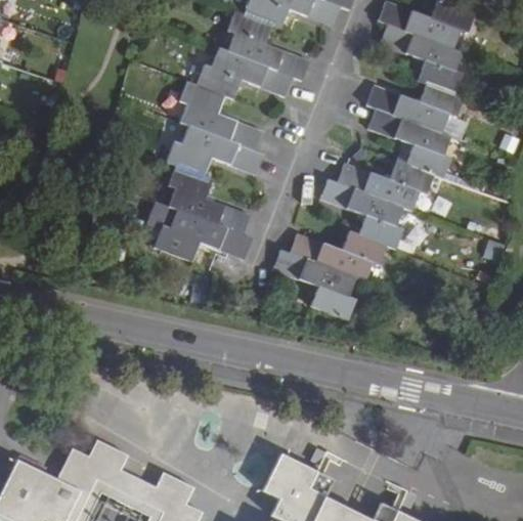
[(249,0),(245,12),(274,24),(282,27),(290,10),(307,16),(334,27),(342,6),(324,0),(249,0)]
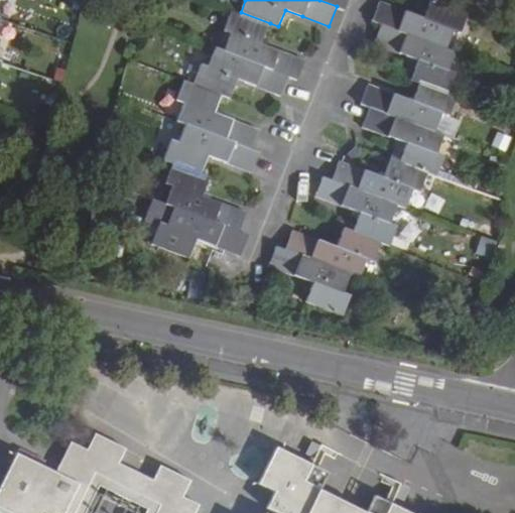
[(319,0),(337,6),(344,10),(348,0),(319,0)]
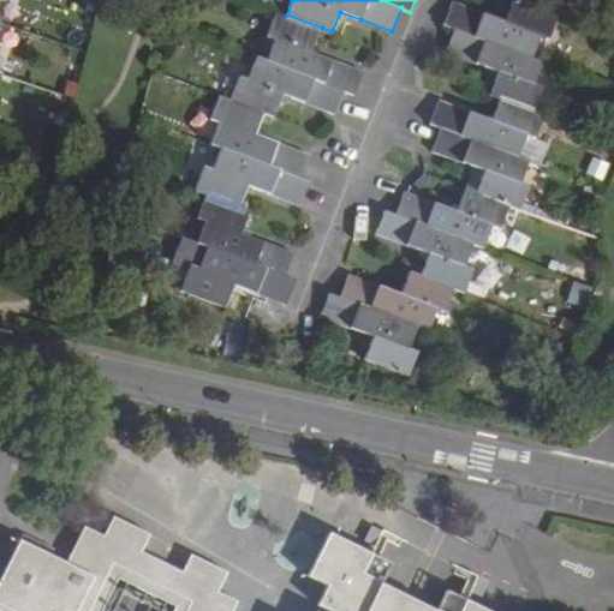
[(547,40),(556,16),(517,0),(513,0),(504,22),(483,13),(453,1),(443,25),(454,29),(531,59),(540,36),(547,40)]
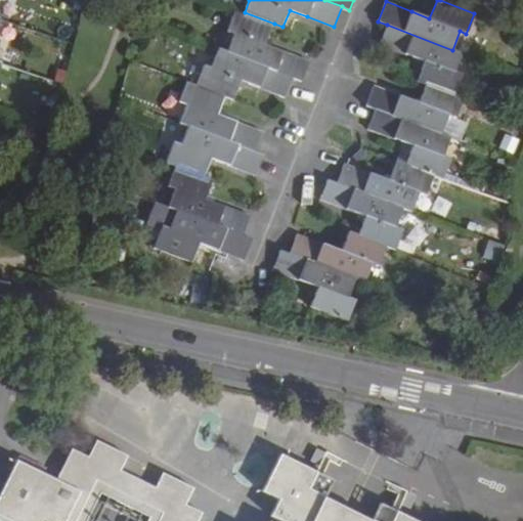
[(228,50),(293,76),(303,79),(310,60),(293,54),(265,44),(274,24),(245,12),(237,9),(229,30),(235,33),(228,50)]
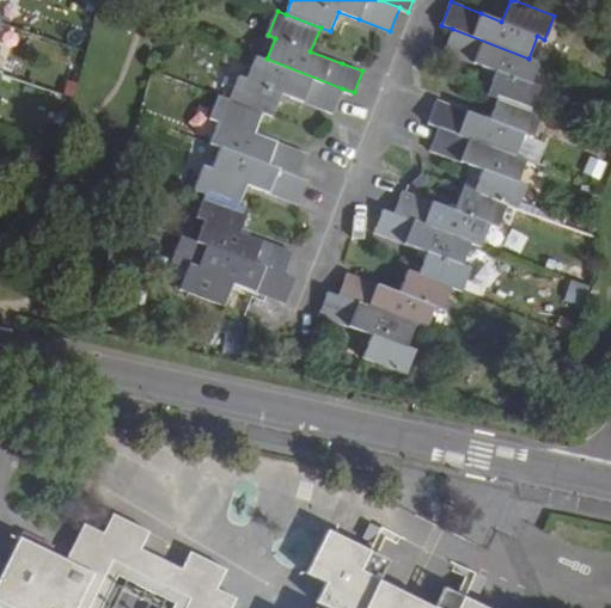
[(496,98),(530,111),(538,88),(530,85),(538,62),(529,59),(452,29),(444,51),(472,63),(494,72),(486,94),(496,98)]
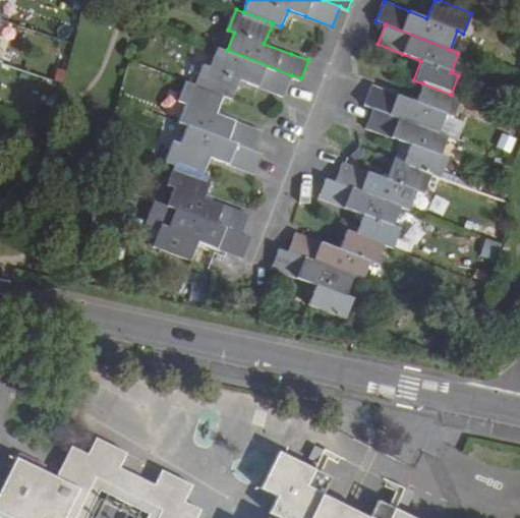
[(458,53),(465,55),(472,36),(463,34),(457,31),(450,50),(458,53)]
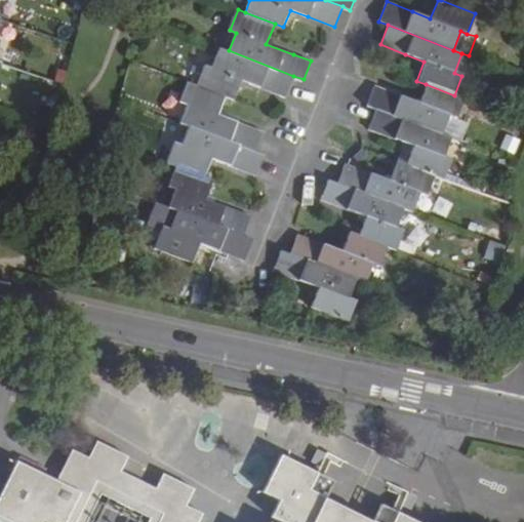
[(197,83),(226,95),(235,98),(242,80),(260,86),(285,96),(293,76),(229,50),(219,46),(211,68),(204,65),(197,83)]
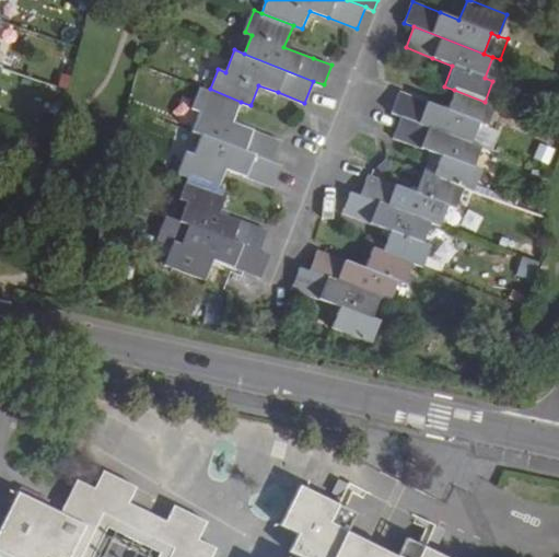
[(201,134),(272,161),(280,140),(261,132),(232,123),(241,102),(210,89),(201,85),(193,106),(201,109),(194,130),(201,134)]
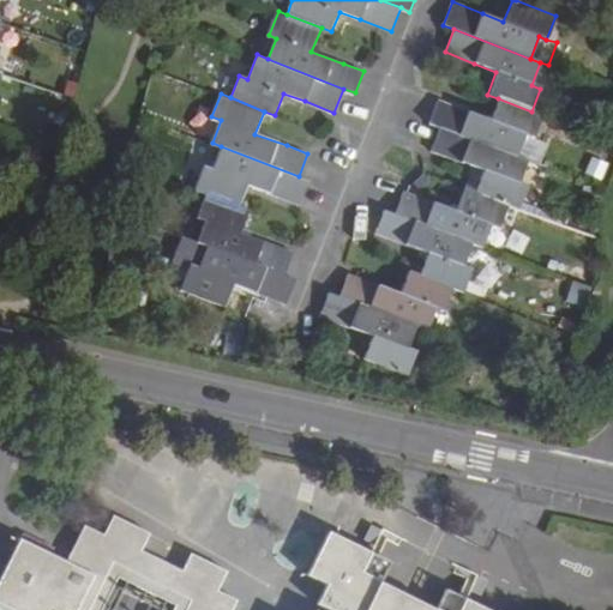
[(534,137),(542,115),(532,112),(498,98),(490,121),(457,108),(438,101),(430,124),(440,128),(517,156),(526,136),(534,137)]
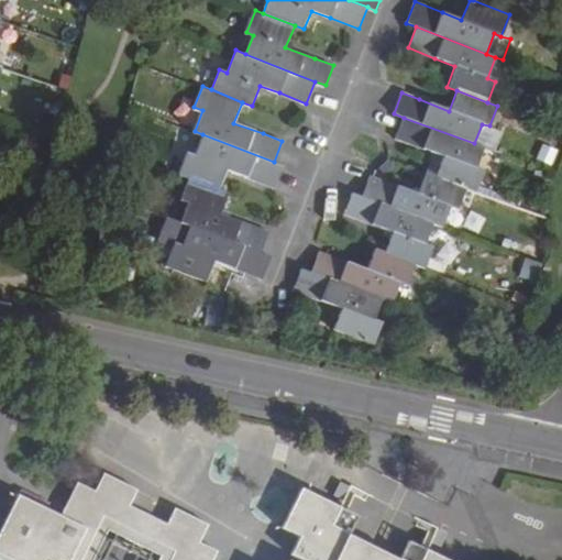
[(476,168),(485,147),(474,143),(404,118),(396,139),(412,144),(443,156),(434,176),(466,188),(475,191),(483,172),(476,168)]
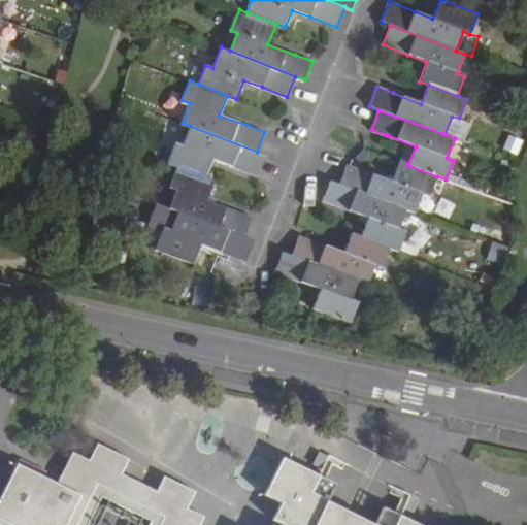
[(212,158),(240,167),(257,174),(265,155),(257,152),(190,126),(182,145),(175,143),(168,162),(176,165),(205,176),(212,158)]
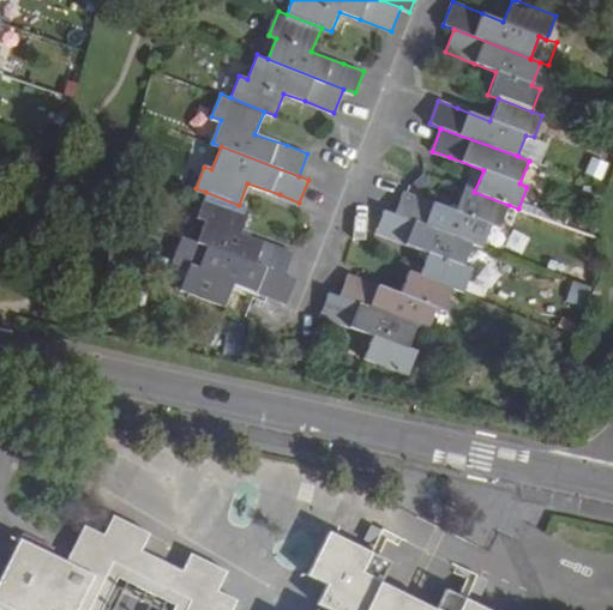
[(473,243),(484,247),(493,225),(499,228),(509,205),(474,192),(464,188),(456,212),(433,203),(404,193),(396,215),(473,243)]
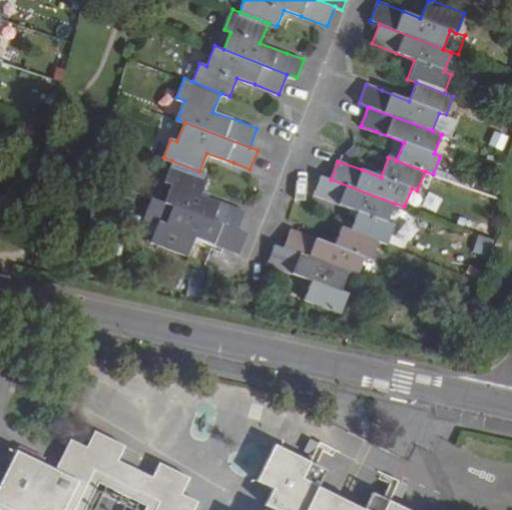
[(171,204),(236,229),(244,210),(218,200),(200,194),(207,174),(199,171),(171,160),(164,180),(171,182),(164,201),(171,204)]
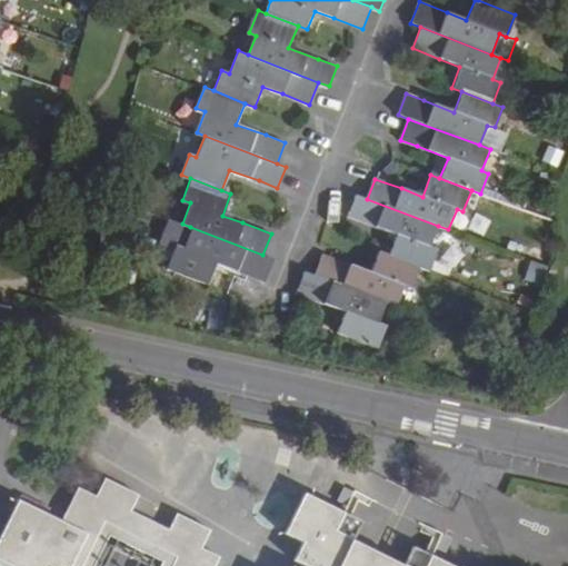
[(420,267),(428,269),(436,250),(429,247),(438,226),(367,199),(357,195),(348,217),(367,224),(396,236),(388,255),(420,267)]
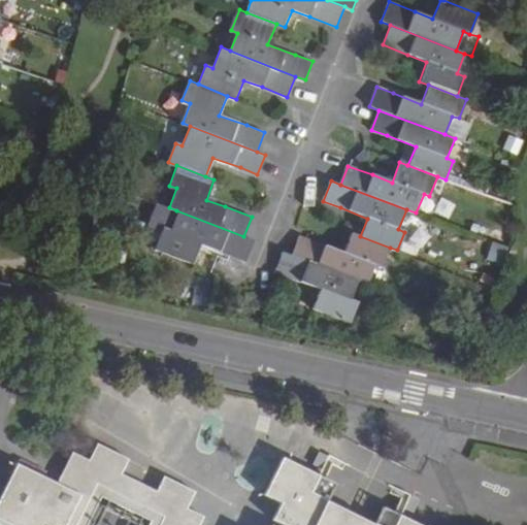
[(199,242),(219,250),(244,260),(252,240),(243,236),(176,210),(170,230),(163,228),(156,248),(192,261),(199,242)]
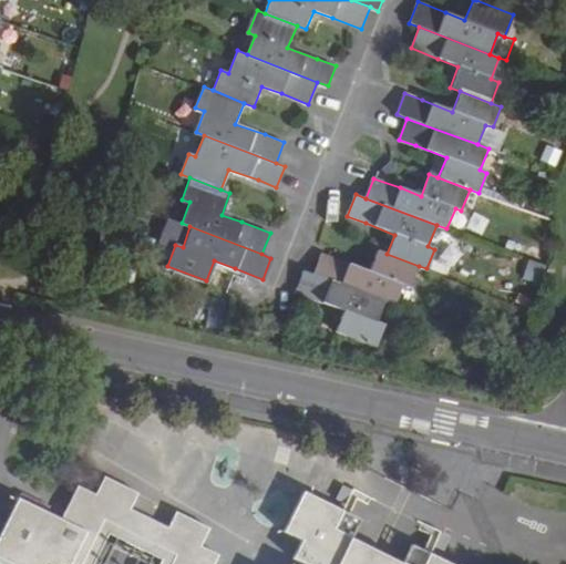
[(386,301),(394,306),(403,285),(410,288),(419,266),(387,254),(377,250),(368,272),(349,264),(322,254),(314,276),(386,301)]
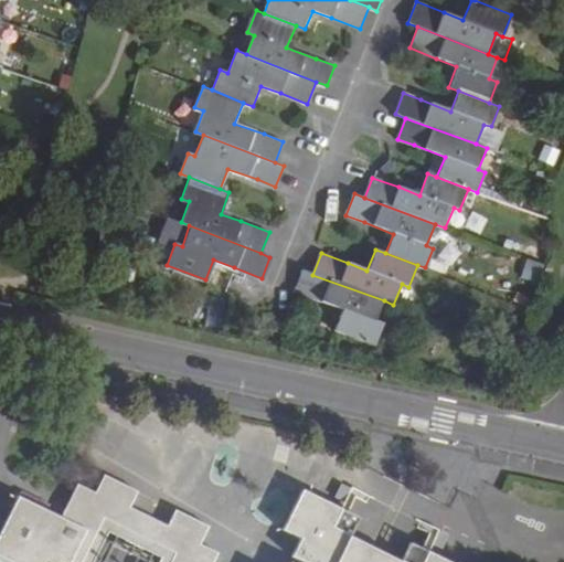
[(296,292),(310,297),(343,309),(336,330),(375,345),(383,325),(375,322),(384,300),(312,275),(304,271),(296,292)]
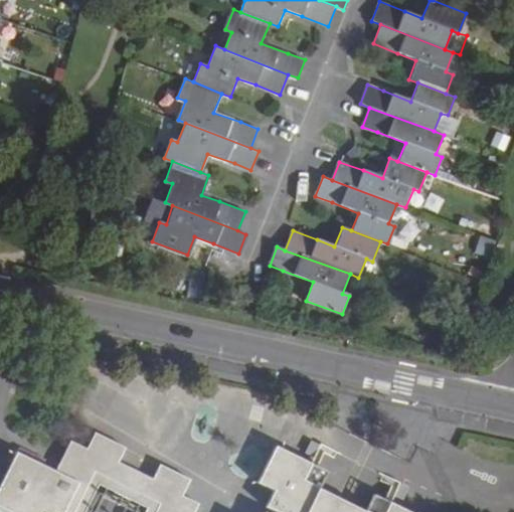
[(408,511),(389,503),(384,511),(371,511),(306,480),(314,465),(278,447),(261,482),(277,490),(269,507),(279,511),(194,511),(200,501),(181,492),(188,476),(159,461),(150,477),(118,461),(126,444),(96,429),(87,446),(70,438),(54,468),(17,449),(0,483),(0,502),(19,511),(408,511)]
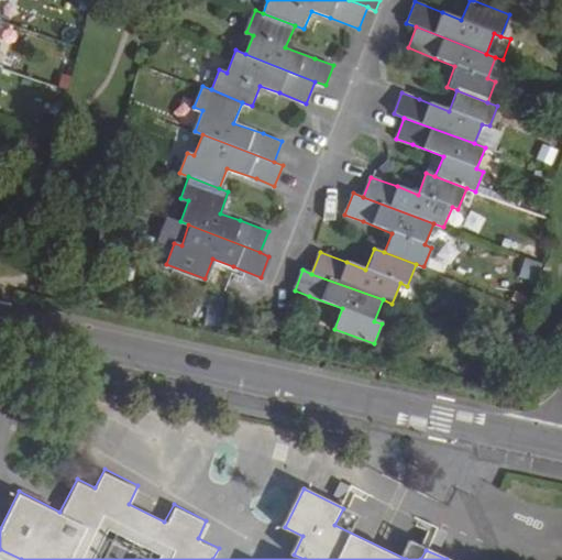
All buildings are outlined.
